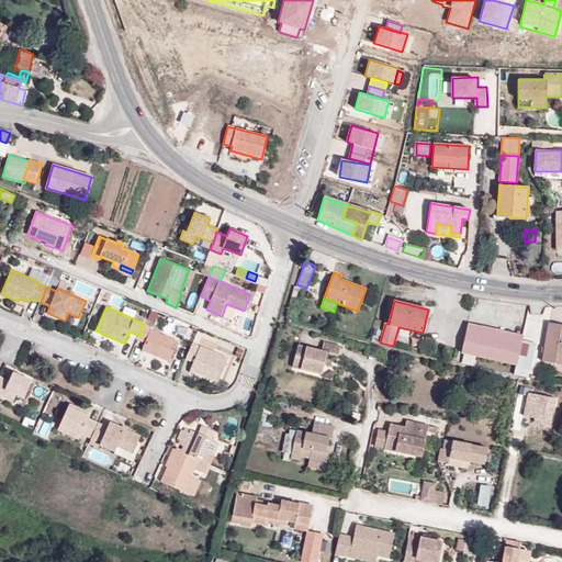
[(134,319),(144,324),(146,319),(136,314),(134,319)]
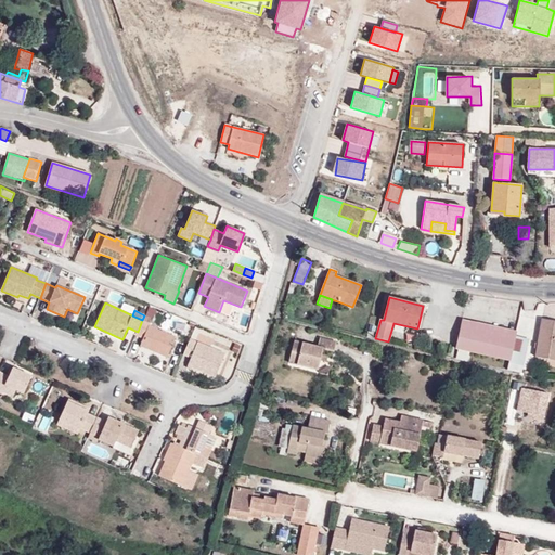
[(554,360),(554,320),(542,319),(536,357),(554,360)]
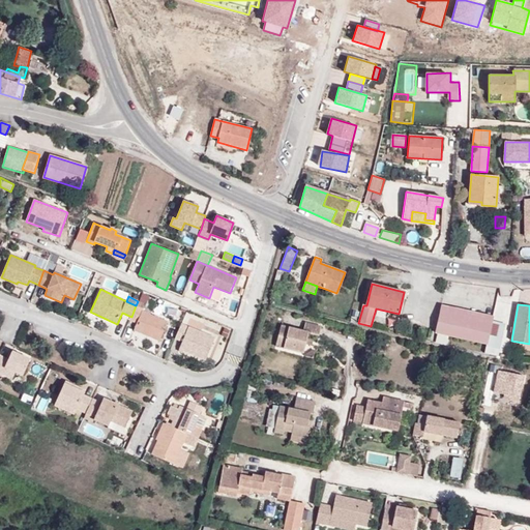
[(131,317),(129,320),(137,323),(135,330),(159,341),(168,321),(143,312),(144,310),(136,305),(131,317)]
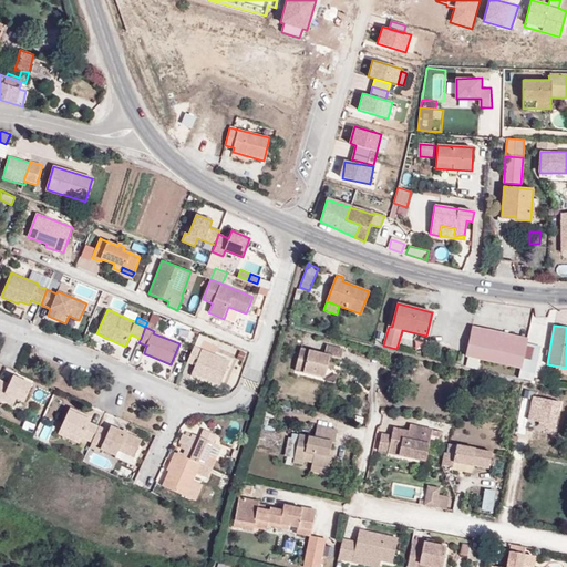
[(526,347),(471,333),(465,356),(467,357),(466,366),(477,369),(480,360),(521,369),(526,347)]
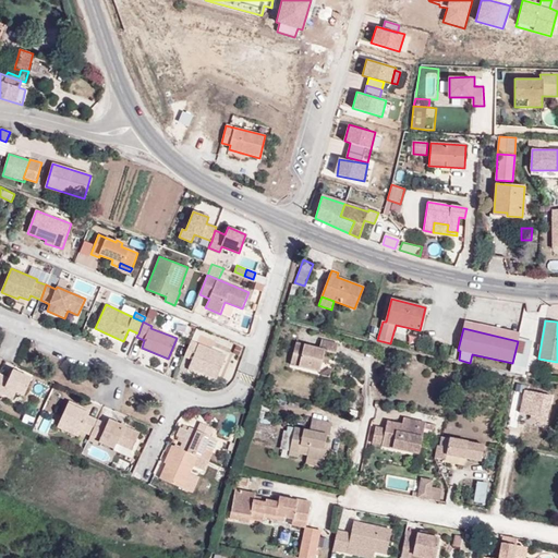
[(191,341),(184,356),(192,360),(189,368),(217,379),(227,355),(191,341)]
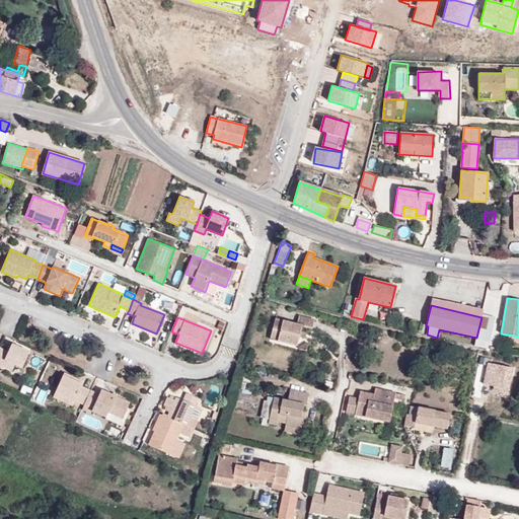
[(493,319),(482,317),(476,338),(474,345),(487,348),(493,319)]
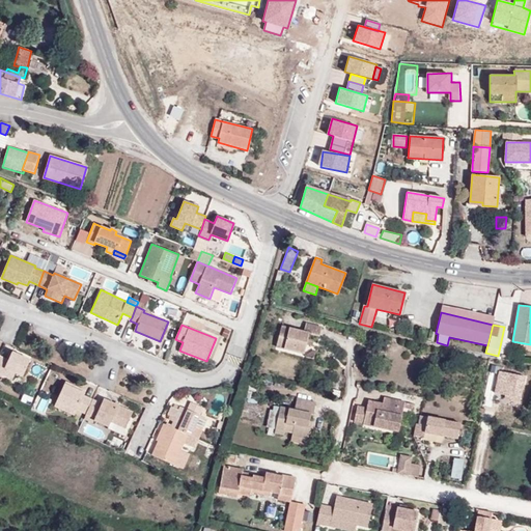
[(281,328),(277,347),(304,355),(307,340),(308,336),(319,338),(323,330),(306,326),(304,334),(281,328)]
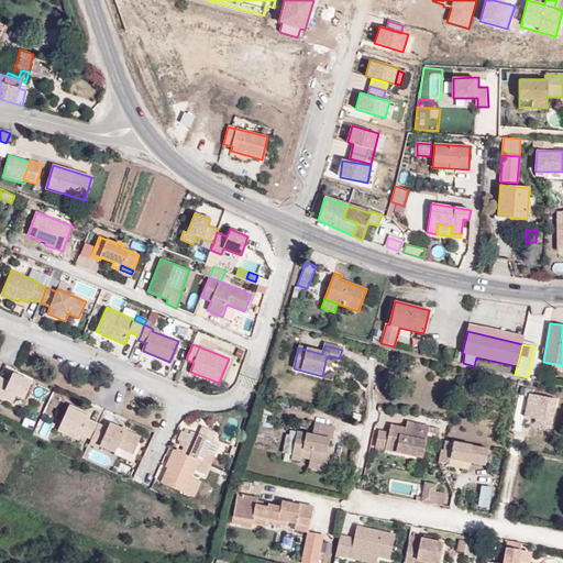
[(322,376),(294,368),(293,372),(324,379),(326,377),(331,378),(333,368),(330,367),(331,362),(326,361),(322,376)]
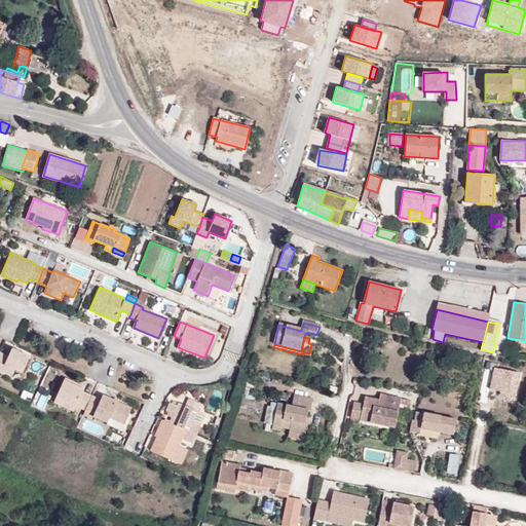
[(8,357),(0,352),(0,371),(12,377),(15,370),(23,373),(31,357),(12,348),(8,357)]
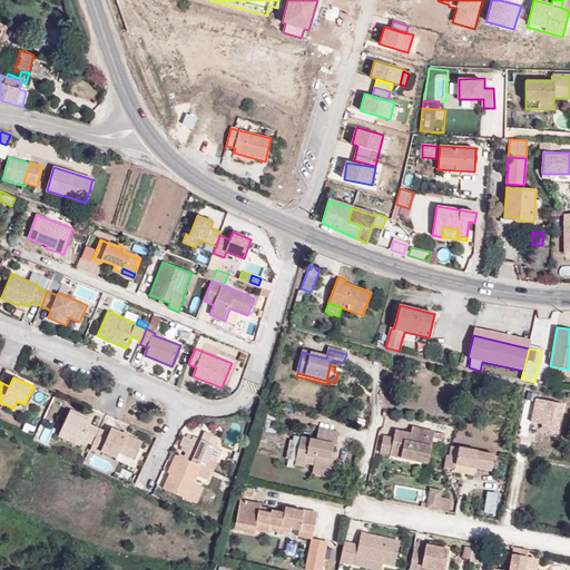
[(557,428),(561,403),(544,400),(540,423),(557,428)]
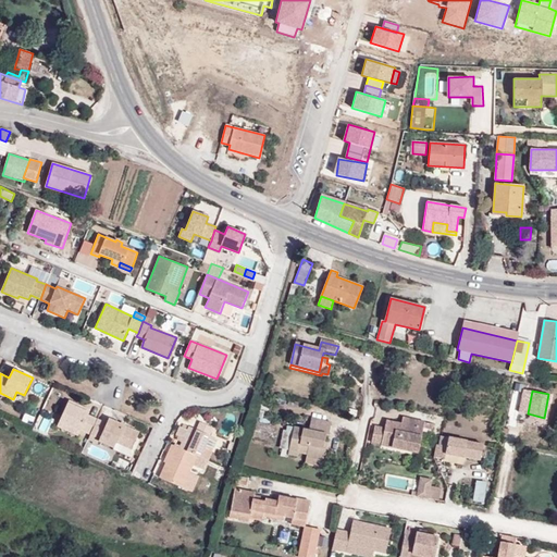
[(90,435),(98,419),(87,415),(89,409),(69,400),(59,422),(81,431),(90,435)]
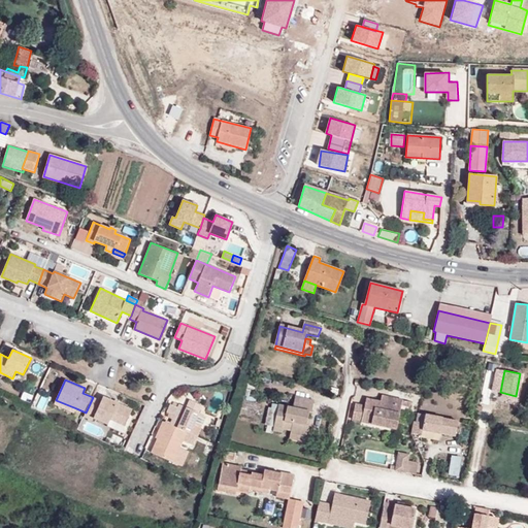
[(284,430),(290,431),(307,434),(309,426),(306,425),(309,410),(311,410),(315,400),(295,396),(293,406),(278,404),(273,431),(283,433),(284,430)]
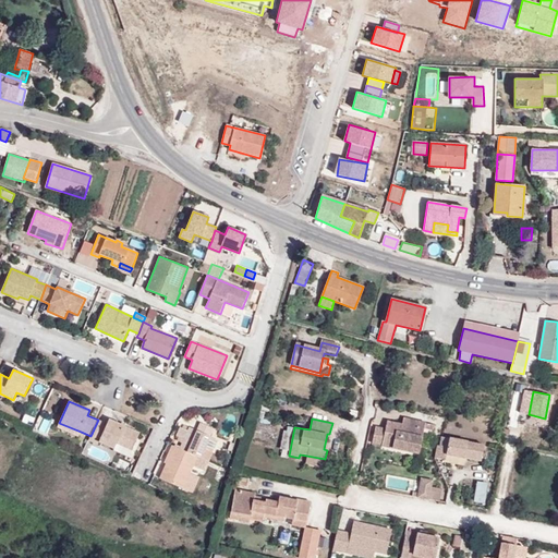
[(91,436),(88,440),(98,445),(99,443),(114,449),(117,444),(132,450),(140,434),(109,420),(107,424),(98,420),(91,436)]
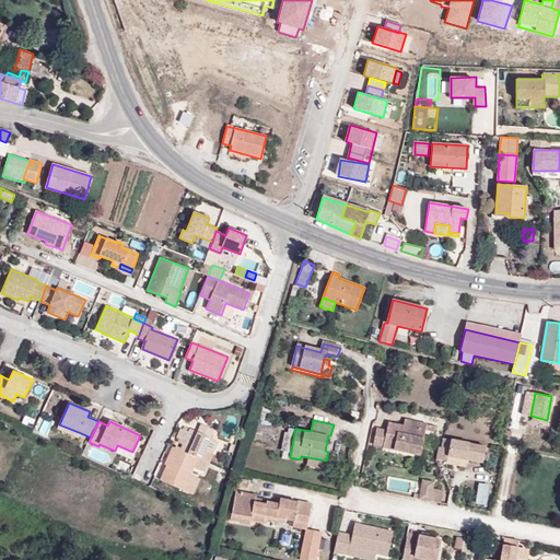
[(420,455),(426,430),(427,423),(411,421),(410,427),(388,422),(386,430),(377,429),(374,444),(383,446),(383,447),(420,455)]
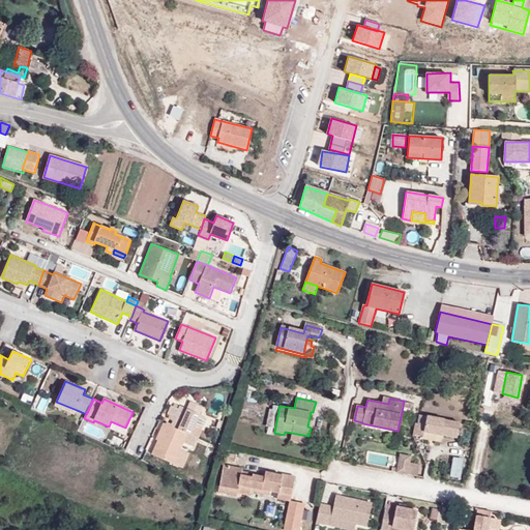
[(77,410),(56,402),(55,406),(75,415),(77,410)]
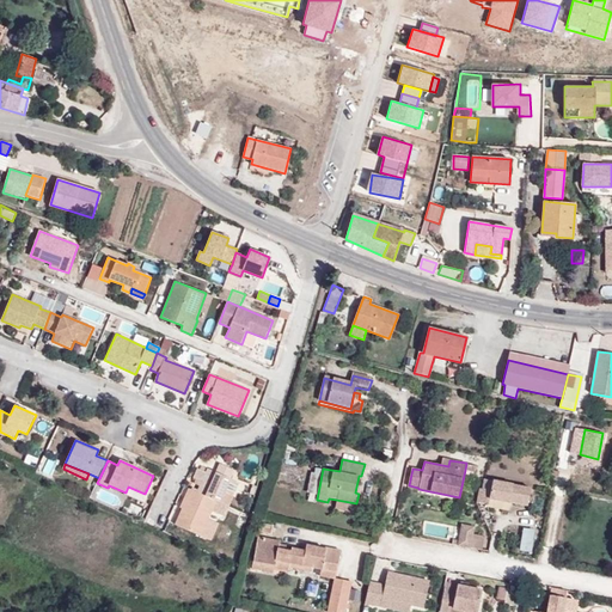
[(196,493),(220,502),(234,470),(220,464),(216,472),(208,469),(207,472),(197,469),(194,478),(201,482),(196,493)]
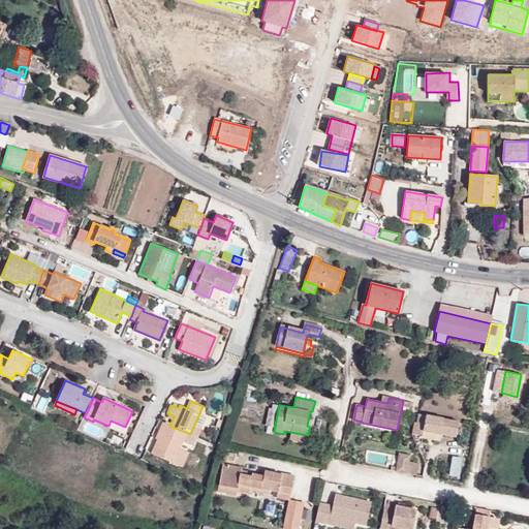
[(456,437),(459,423),(419,414),(417,424),(414,423),(412,435),(422,436),(422,439),(439,442),(440,434),(456,437)]
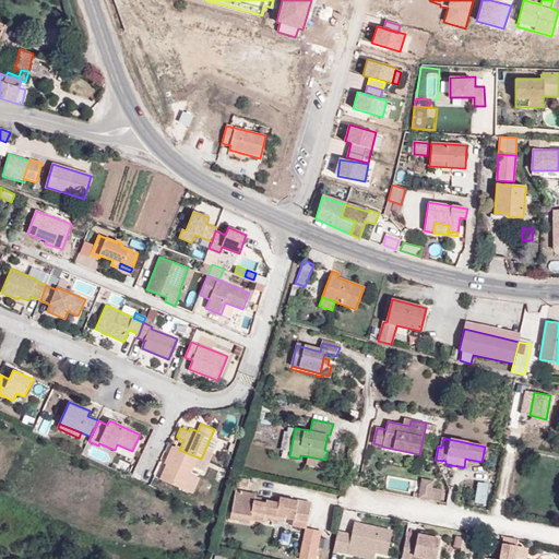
[(201,470),(205,461),(201,459),(179,450),(173,447),(165,464),(167,465),(161,479),(182,489),(193,466),(201,470)]
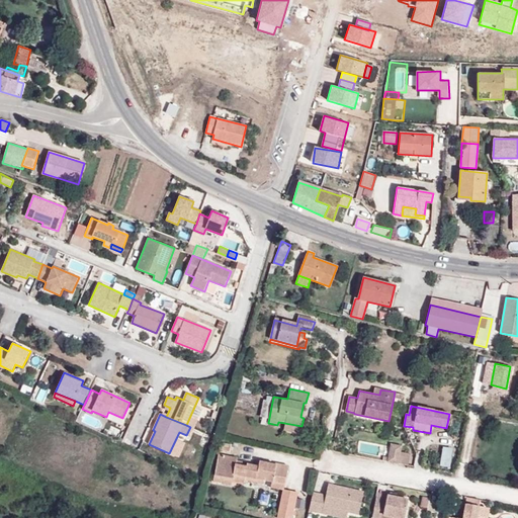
[(301,426),(284,423),(283,430),(299,433),(301,426)]
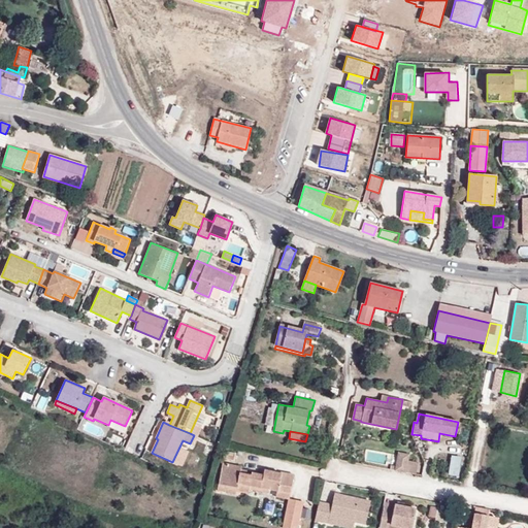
[(409,453),(397,451),(395,464),(391,463),(390,469),(406,472),(408,459),(409,453)]
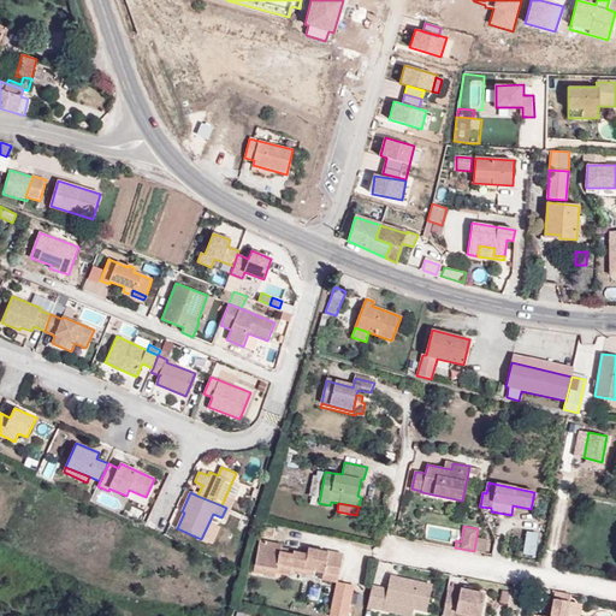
[(537,556),(539,532),(528,531),(526,555),(537,556)]
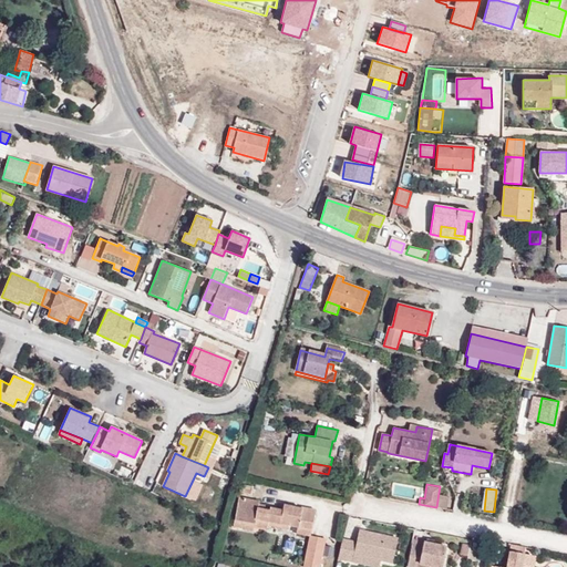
[(450,495),(439,493),(436,507),(447,508),(450,495)]
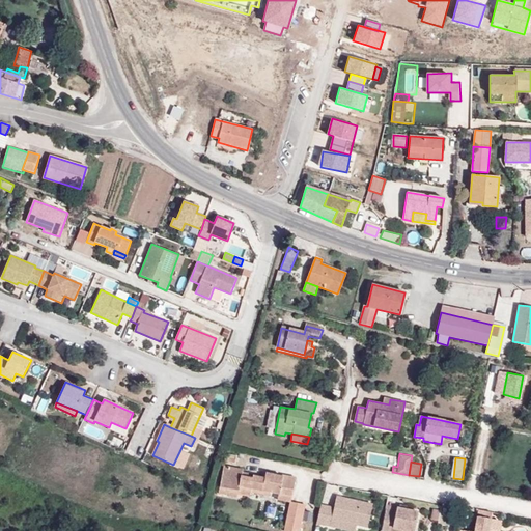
[(239,491),(238,495),(250,497),(251,493),(278,498),(278,499),(290,502),(296,478),(283,475),(283,476),(266,473),(264,478),(253,475),(252,478),(243,476),(243,470),(223,466),(219,487),(239,491)]
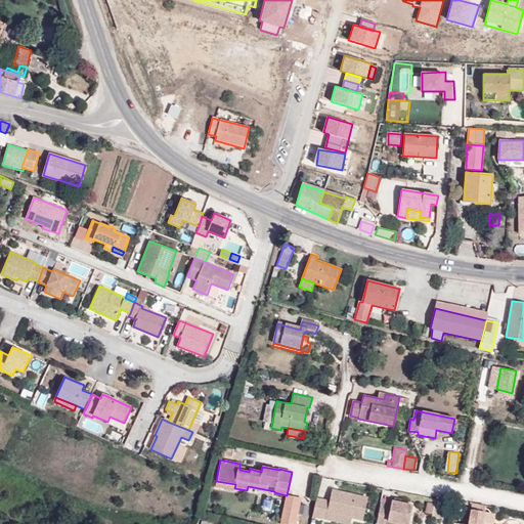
[(234,490),(234,488),(235,484),(216,481),(215,486),(234,490)]
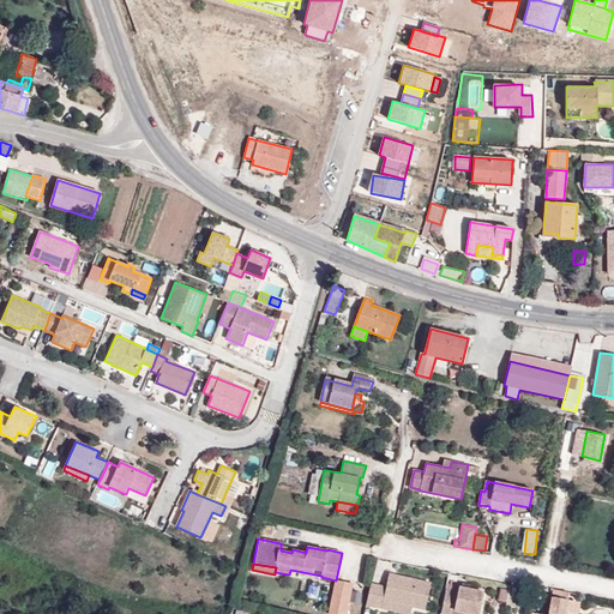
[(371,583),(366,606),(403,613),(410,613),(411,608),(425,611),(431,583),(389,573),(386,587),(371,583)]
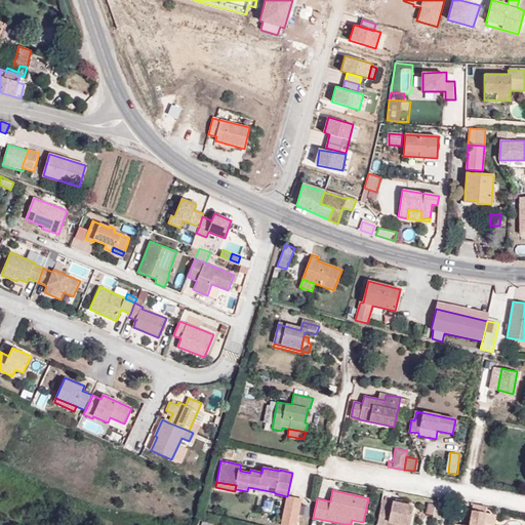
[(281,524),(295,524),(301,498),(287,496),(281,524)]
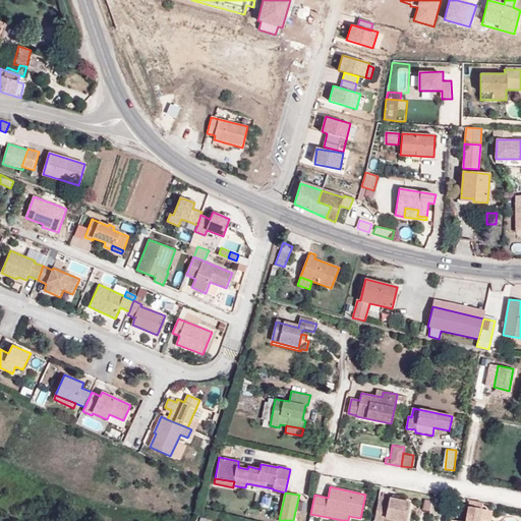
[(378,503),(374,520),(373,520),(384,520),(385,517),(402,520),(406,520),(410,503),(390,499),(389,505),(378,503)]
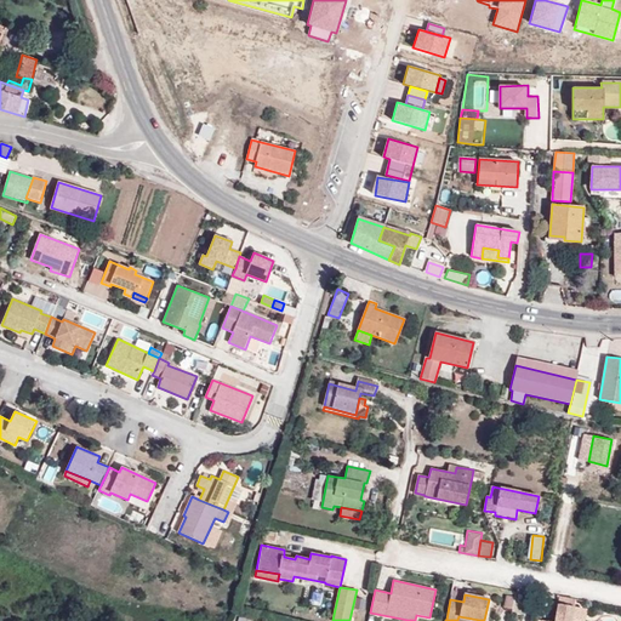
[(505,607),(518,611),(522,599),(510,594),(505,607)]
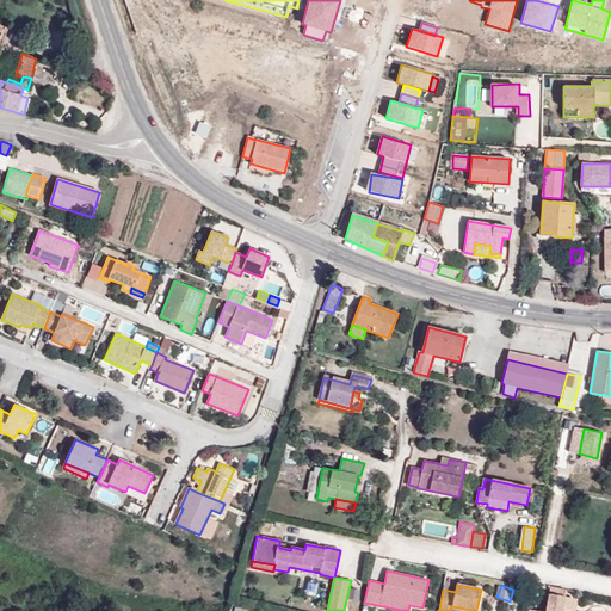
[(571,610),(569,610),(571,598),(549,594),(545,610),(534,610),(530,610),(529,610),(571,610)]
